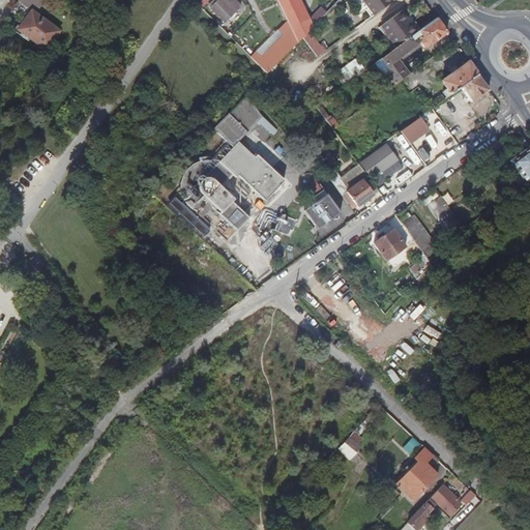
[(43,48),(57,29),(35,13),(35,12),(36,10),(37,9),(35,8),(34,7),(39,0),(18,0),(28,6),(26,9),(26,10),(28,11),(16,28),(43,48)]
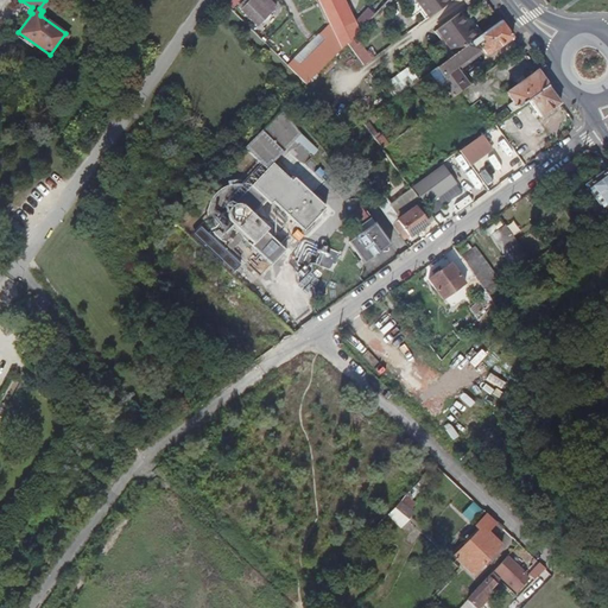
[(258,25),(274,7),(267,0),(252,0),(244,11),(258,25)]
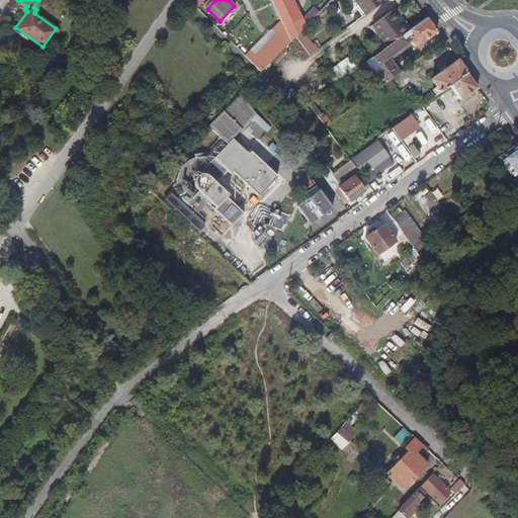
[(306,26),(291,0),(270,0),(284,28),(291,41),(295,37),(301,30),(306,26)]
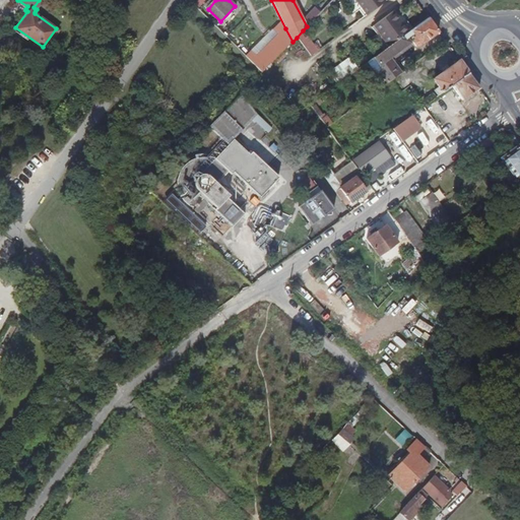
[(366,14),(384,1),(383,0),(354,0),(365,15),(366,14)]
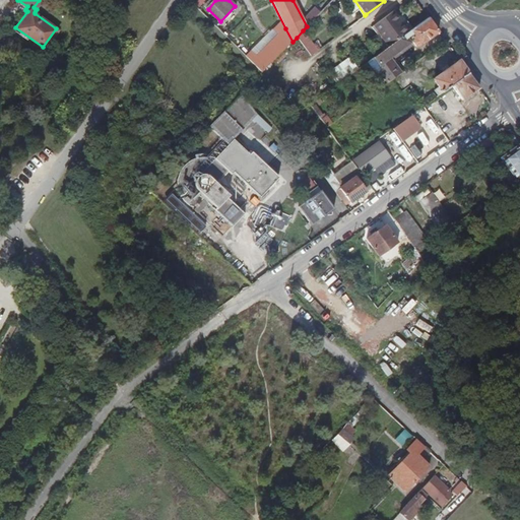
[(313,7),(303,17),(309,23),(319,12),(313,7)]
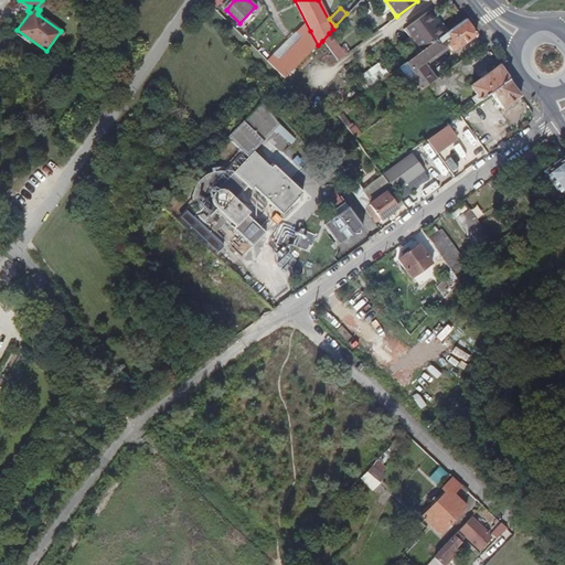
[(441,34),(435,25),(432,27),(429,22),(432,20),(426,12),(405,27),(422,50),(438,38),(441,34)]
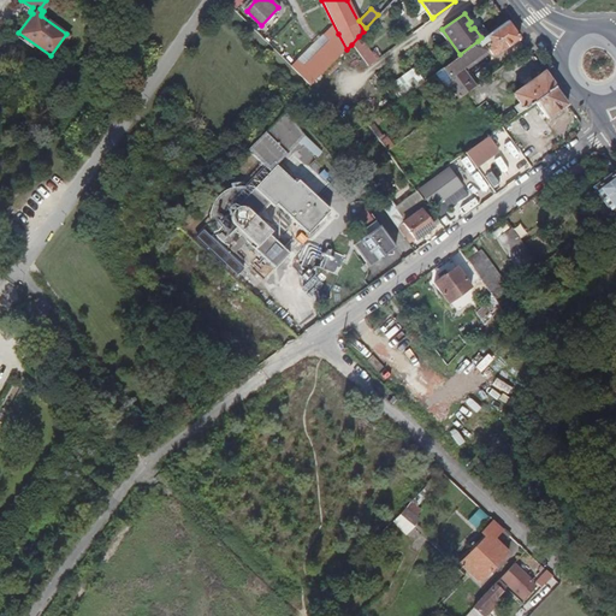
[(495,54),(519,37),(505,21),(481,37),(478,41),(480,45),(481,43),(490,37),(493,43),(490,46),(495,54)]
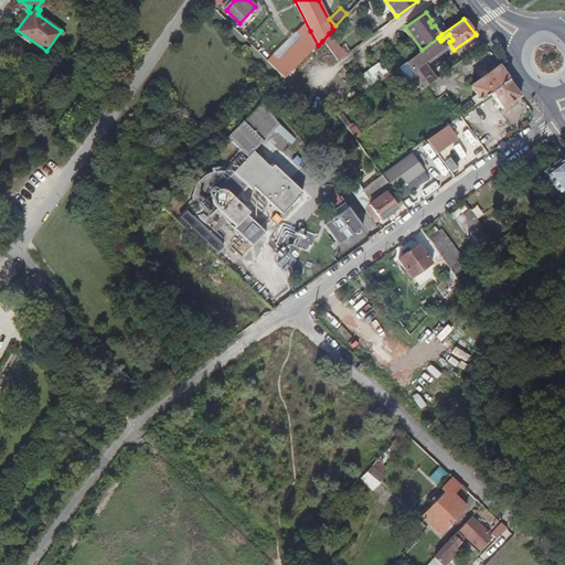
[(286,77),(318,45),(310,31),(275,66),(286,77)]
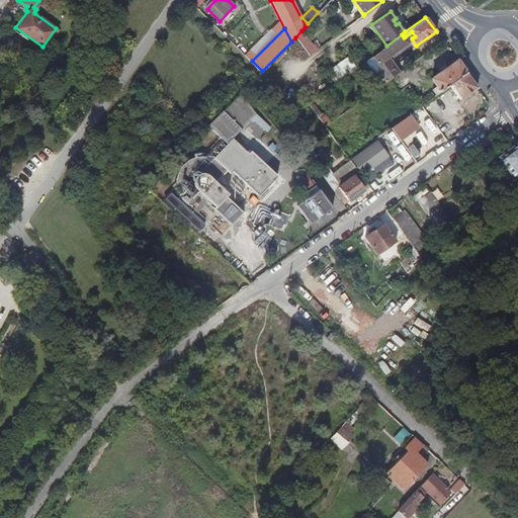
[(316,51),(301,30),(295,37),(309,56),(316,51)]
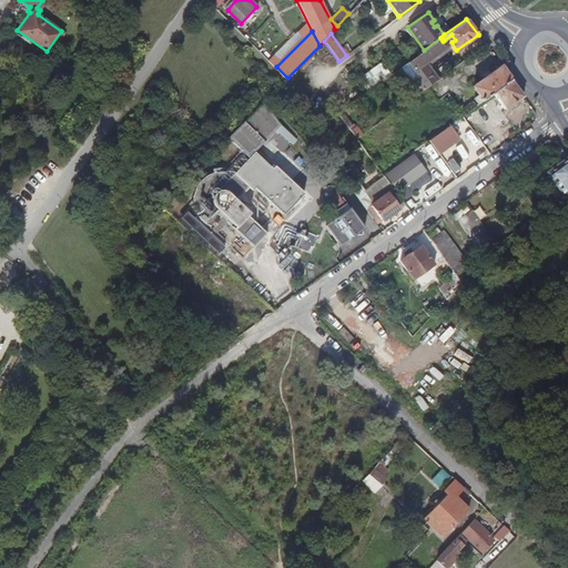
[(425,61),(447,46),(444,40),(443,41),(440,38),(424,50),(412,59),(422,73),(417,75),(426,88),(438,79),(425,61)]
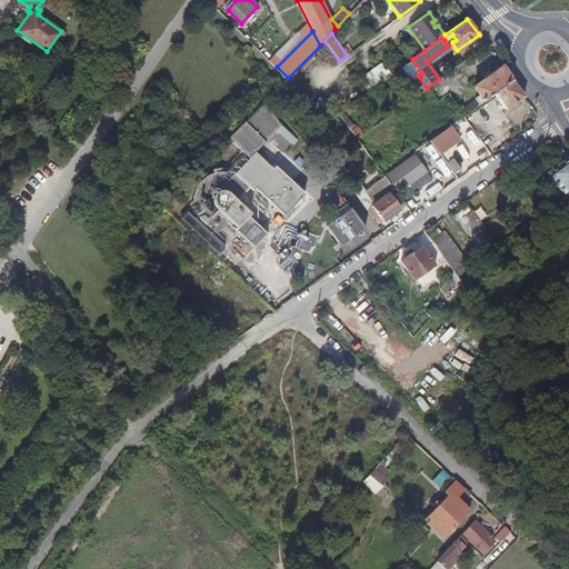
[(422,73),(412,59),(408,61),(400,68),(410,81),(412,79),(422,91),(427,88),(418,76),(422,73)]
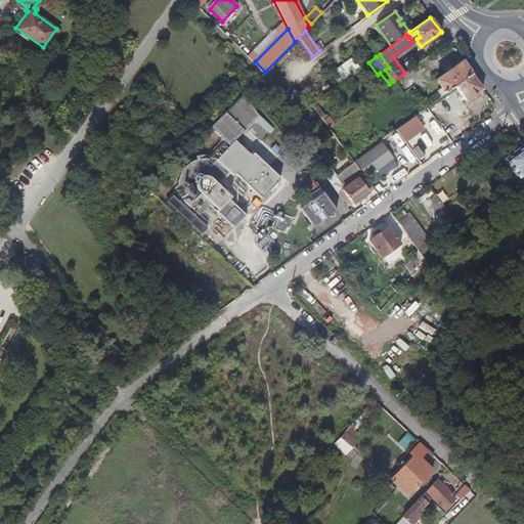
[(330,73),(339,84),(358,70),(350,58),(330,73)]
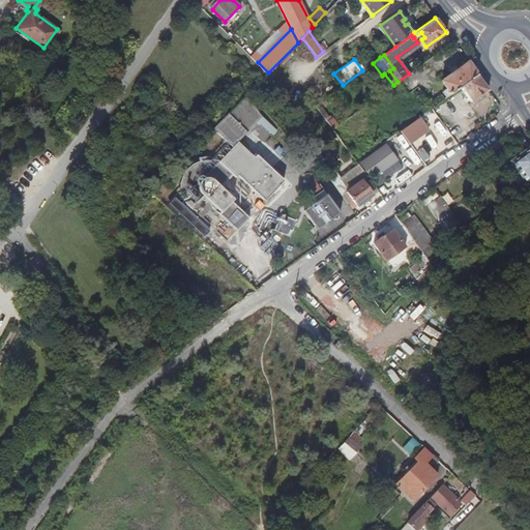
[(460,87),(476,75),(467,61),(440,81),(445,88),(441,91),(445,97),(460,87)]
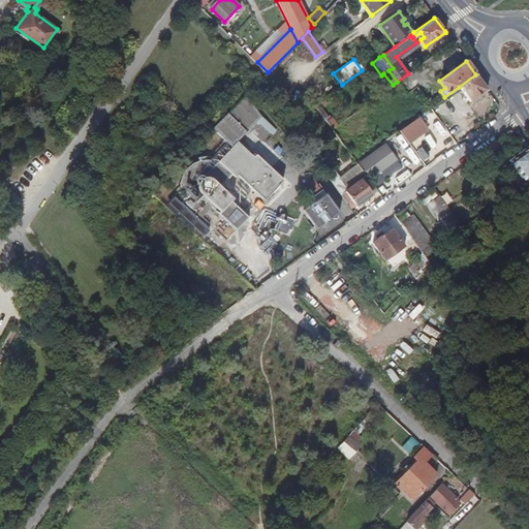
[(469,101),(487,90),(475,74),(459,87),(469,101)]
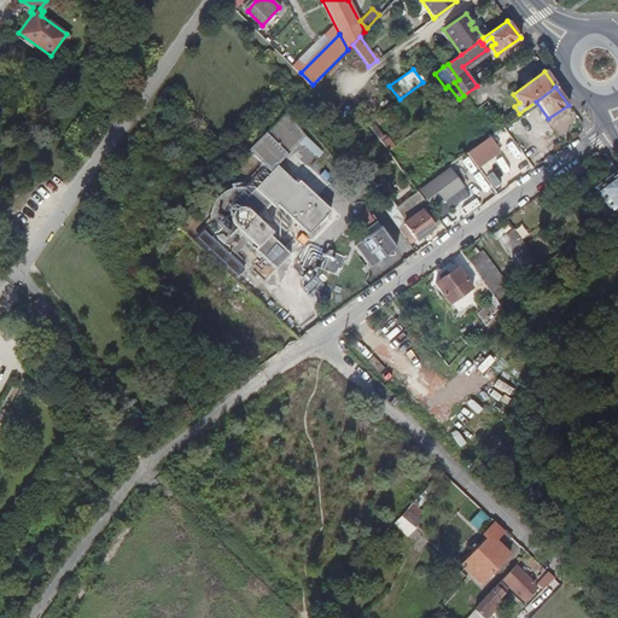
[(260,215),(272,204),(274,207),(275,207),(278,204),(290,216),(286,221),(296,231),(298,233),(303,228),(308,233),(331,209),(298,179),(296,182),(277,164),(301,140),(305,135),(286,110),(257,138),(248,147),(266,165),(249,184),(243,184),(238,184),(233,185),(228,187),(226,190),(223,191),(220,194),(217,198),(215,200),(214,204),(213,209),(211,214),(213,219),(214,225),(216,231),(219,234),(222,239),(226,242),(229,244),(231,244),(238,229),(245,235),(232,250),(237,255),(250,242),(256,248),(277,266),(291,250),(286,246),(290,243),(278,229),(274,233),(272,231),(274,228),(260,215)]
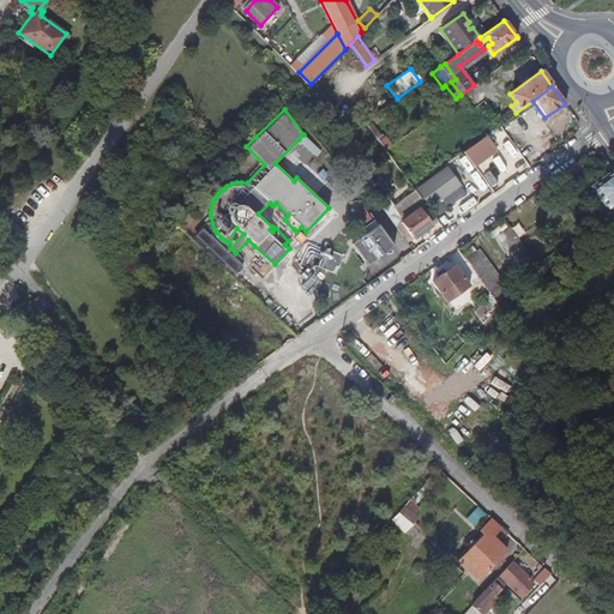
[(499,125),(511,116),(513,114),(510,109),(497,120),(499,125)]
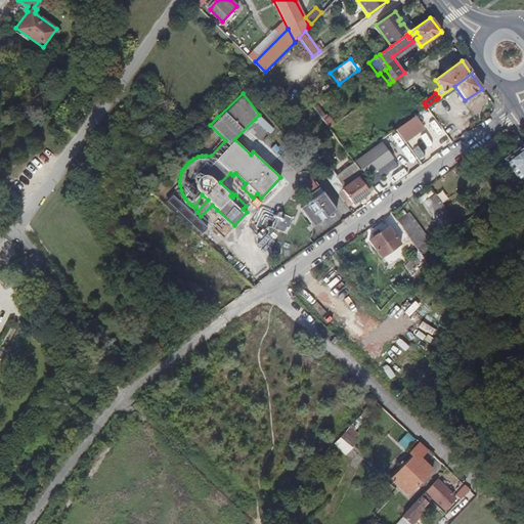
[(314,107),(329,128),(335,123),(321,105),(324,103),(320,97),(317,100),(315,101),(317,104),(314,107)]
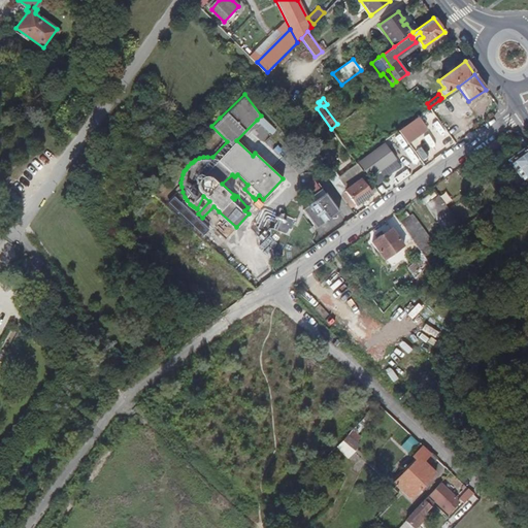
[(276,129),(261,114),(261,116),(257,120),(271,134),(276,129)]
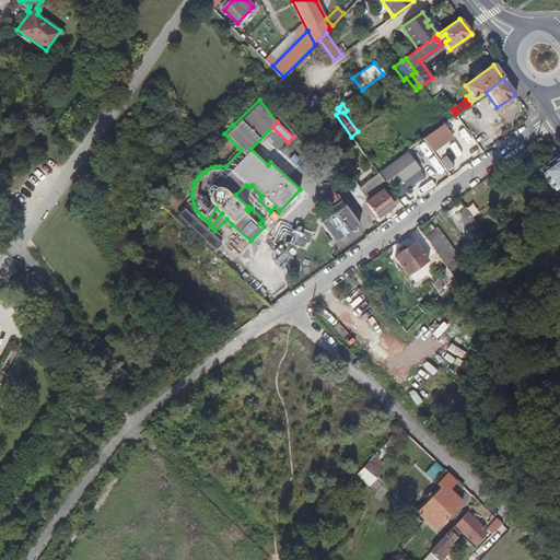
[(420,138),(430,152),(453,137),(443,123),(420,138)]
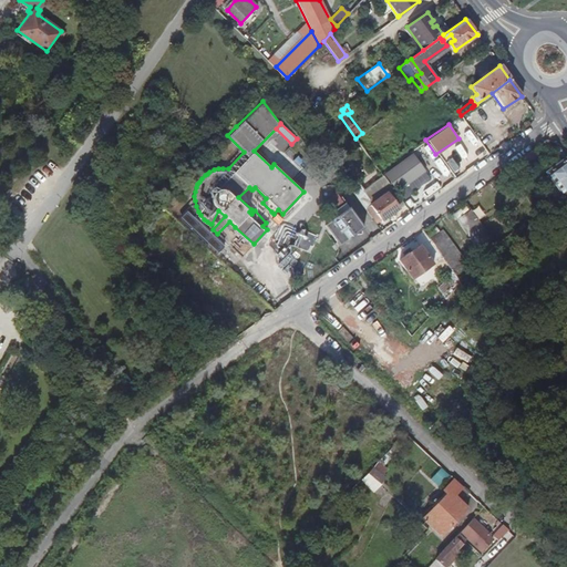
[(305,158),(310,153),(298,142),(292,147),(290,146),(286,152),(297,162),(301,155),(305,158)]
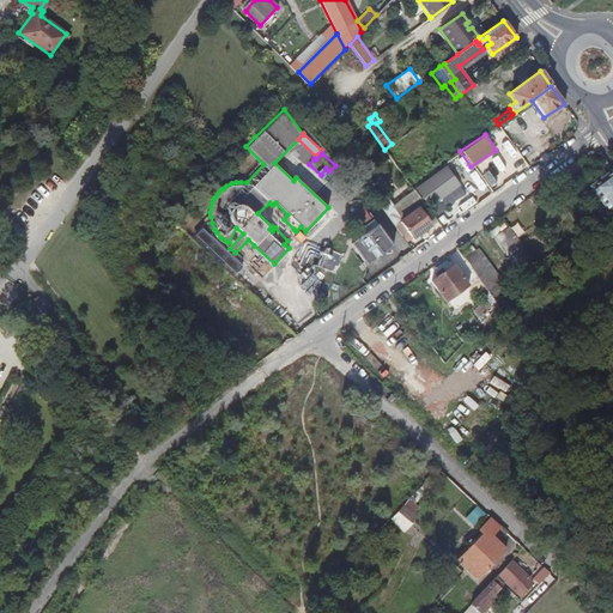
[(576,170),(587,163),(593,158),(589,153),(571,167),(574,167),(576,170)]
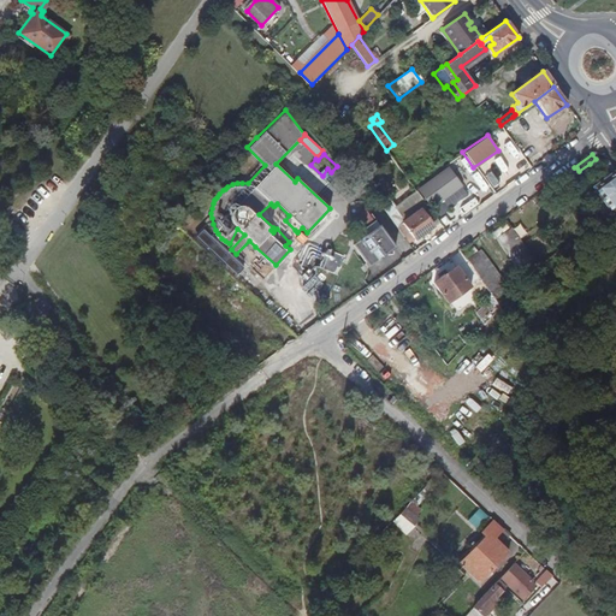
[(615,211),(615,173),(606,160),(600,164),(609,177),(592,188),(610,214),(615,211)]
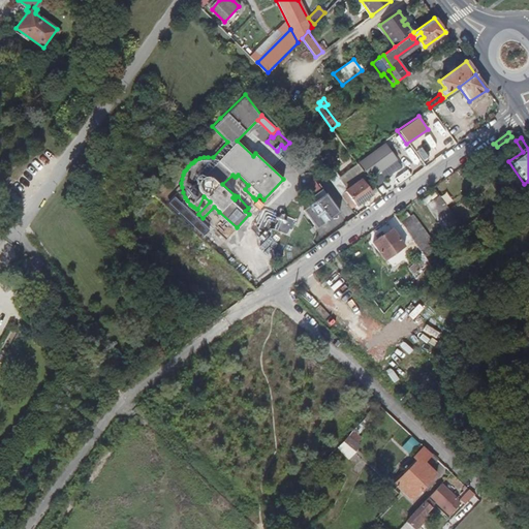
[(393,152),(401,148),(397,139),(389,145),(393,152)]
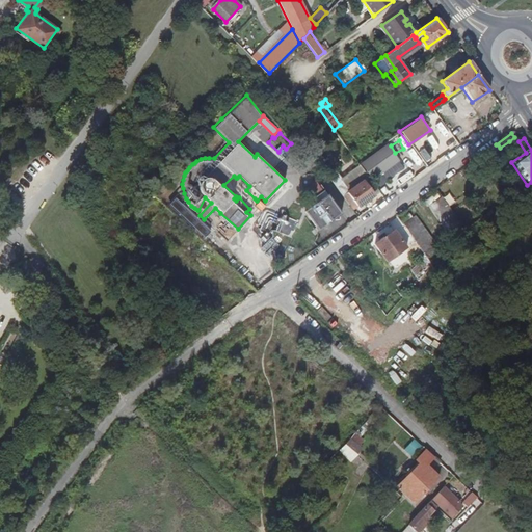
[(386,145),(360,164),(371,179),(380,171),(386,179),(402,167),(386,145)]
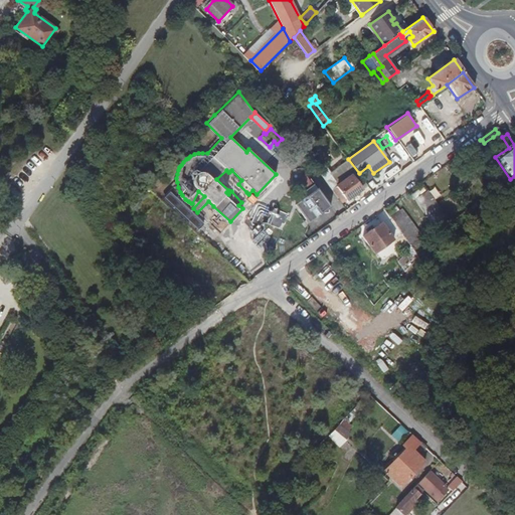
[(410,143),(404,147),(413,158),(418,154),(410,143)]
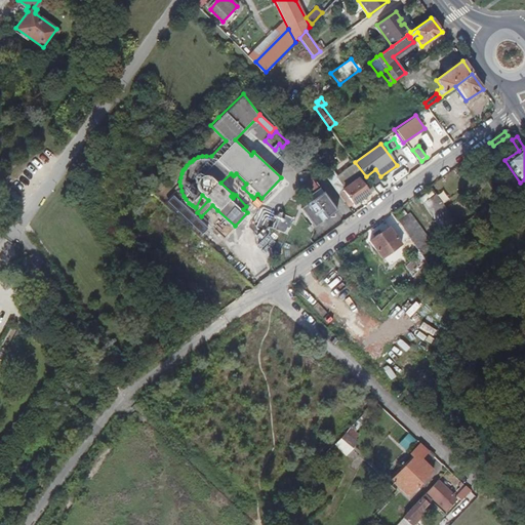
[(358,177),(369,192),(373,189),(354,162),(350,165),(358,177)]
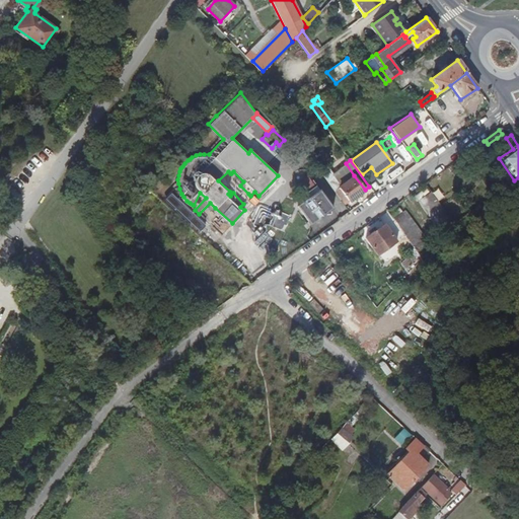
[(350,201),(365,190),(354,175),(339,186),(325,167),(319,171),(343,204),(349,200),(350,201)]
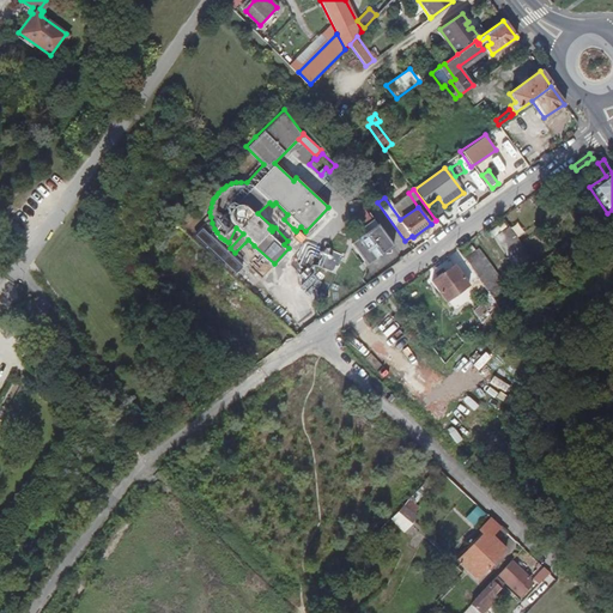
[(393,246),(384,234),(380,226),(377,223),(349,242),(365,265),(393,246)]
